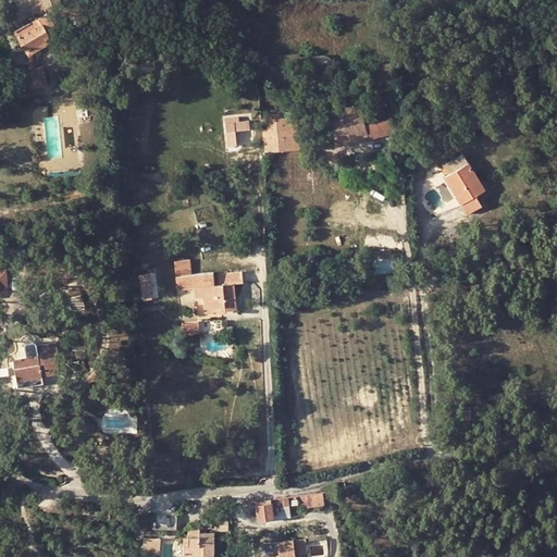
[(40,0),(46,12),(47,11),(53,8),(49,0),(40,0)]
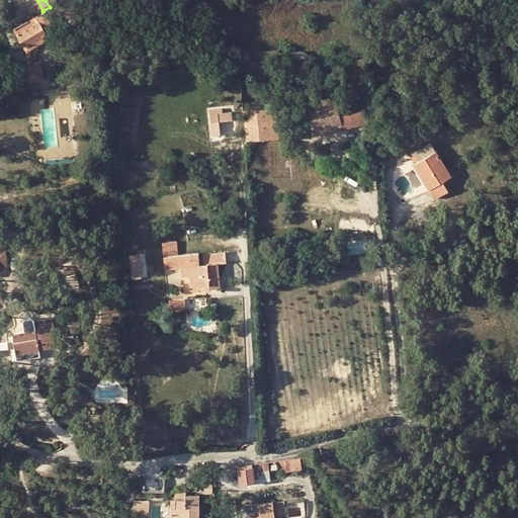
[(44,10),(42,11),(13,28),(26,51),(34,46),(46,39),(48,35),(47,33),(55,28),(44,10)]
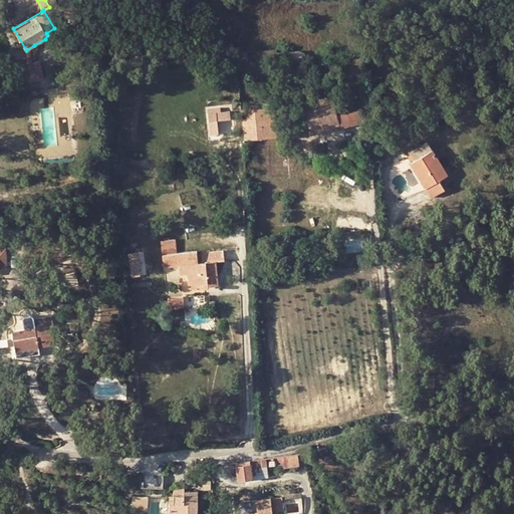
[(35,60),(34,45),(26,50),(26,61),(31,60),(35,60)]
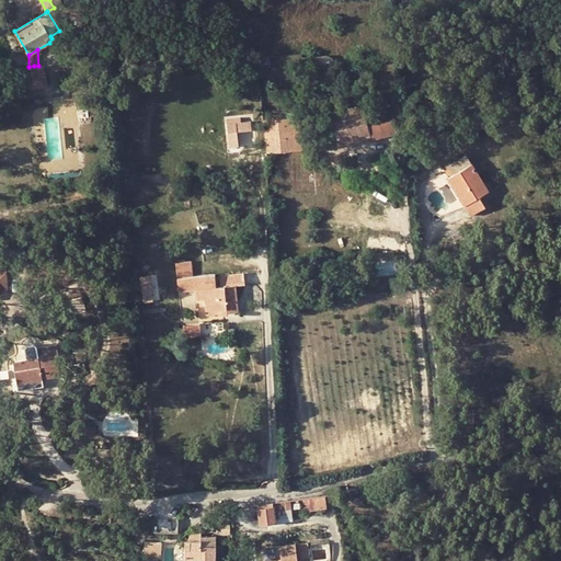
[(26,77),(29,89),(48,84),(44,65),(38,66),(34,66),(35,76),(26,77)]
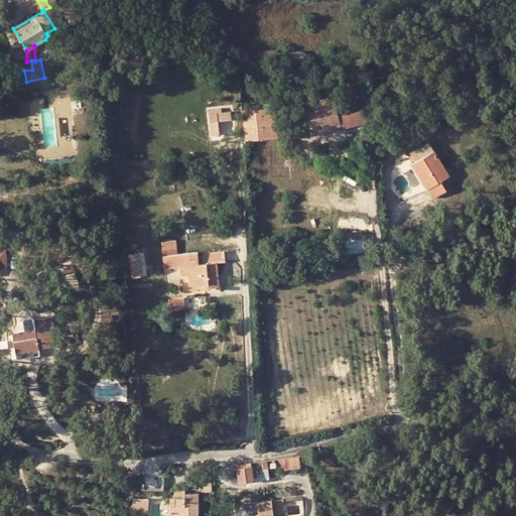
[(32,70),(31,60),(26,61),(23,62),(24,71),(32,70)]
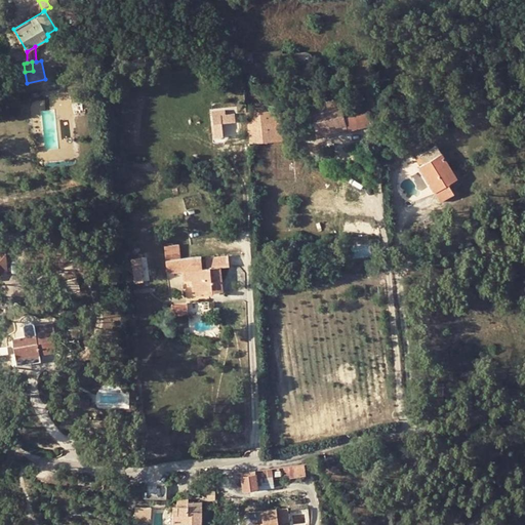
[(326,92),(319,94),(318,103),(328,99),(326,92)]
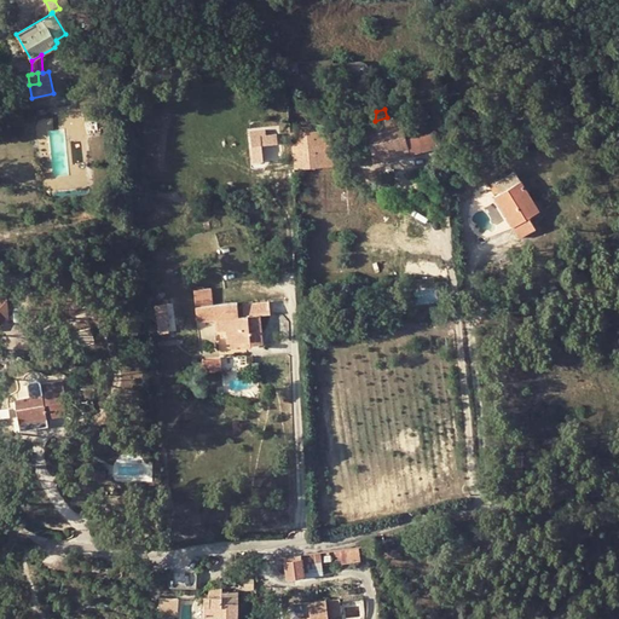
[(439,145),(433,123),(401,128),(398,115),(387,117),(375,121),(364,125),(374,160),(391,156),(389,151),(408,146),(409,152),(439,145)]
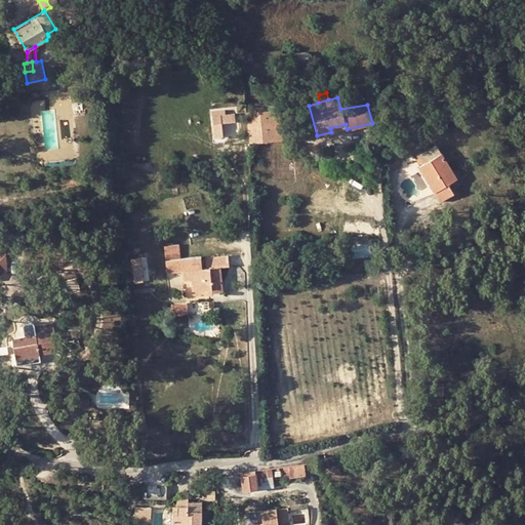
[(247,123),(249,142),(283,138),(279,109),(246,111),(247,123)]
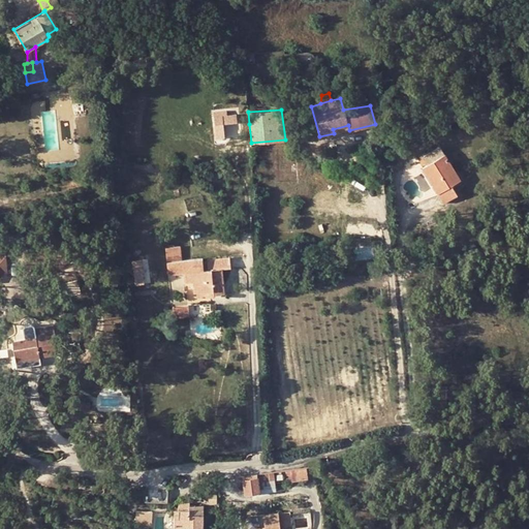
[(236,114),(214,116),(216,138),(224,138),(223,124),(237,122),(236,114)]
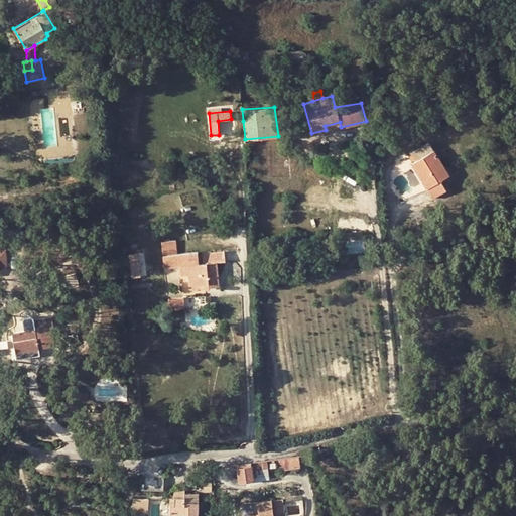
[(326,130),(327,131),(341,127),(340,122),(325,126),(326,130)]
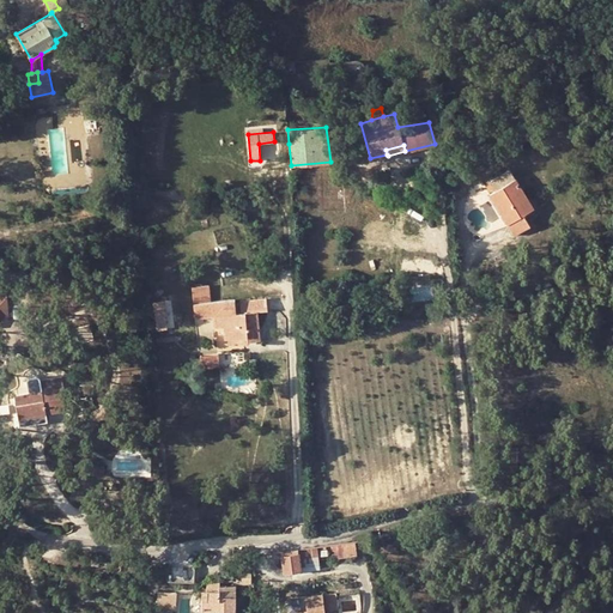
[(495,190),(515,177),(509,169),(489,181),(495,190)]
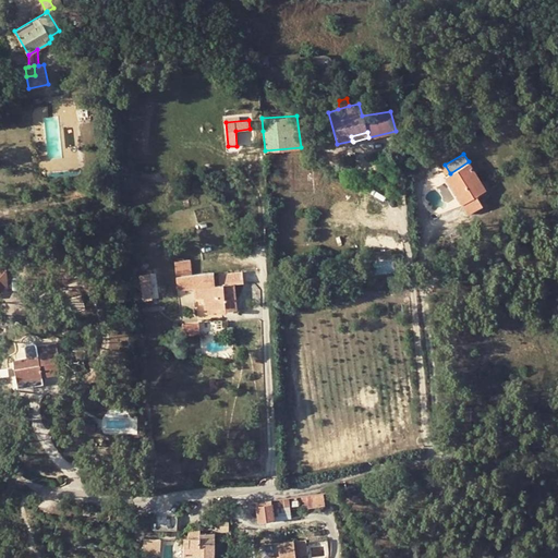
[(476,195),(486,190),(469,161),(450,173),(446,177),(469,214),(483,205),(476,195)]
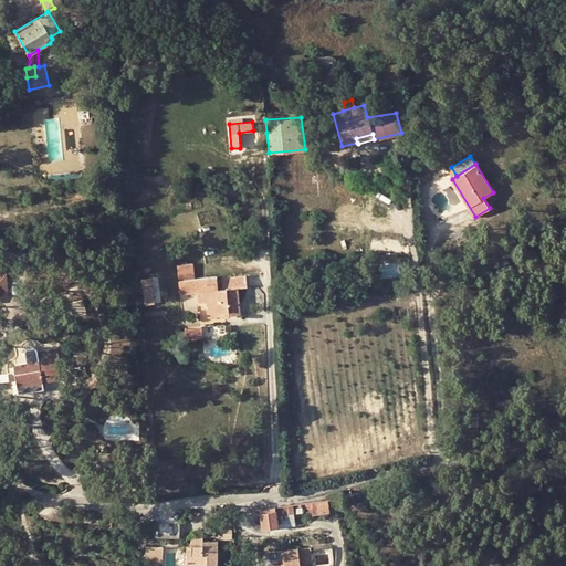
[(222,312),(222,316),(240,314),(238,287),(247,286),(245,275),(222,278),(222,289),(217,289),(216,275),(194,278),(191,263),(177,264),(180,293),(197,291),(198,302),(207,302),(208,313),(222,312)]
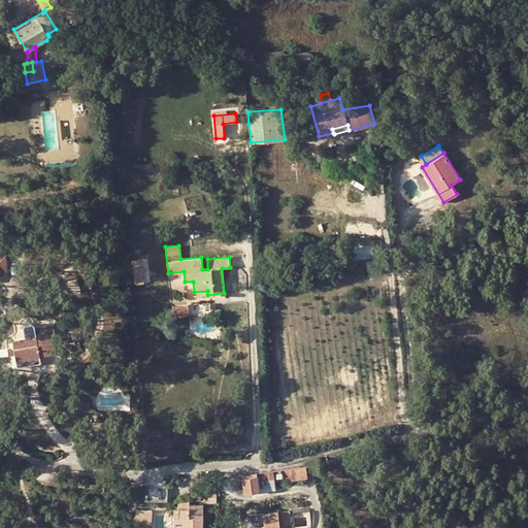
[(141,262),(133,264),(136,285),(144,283),(141,262)]
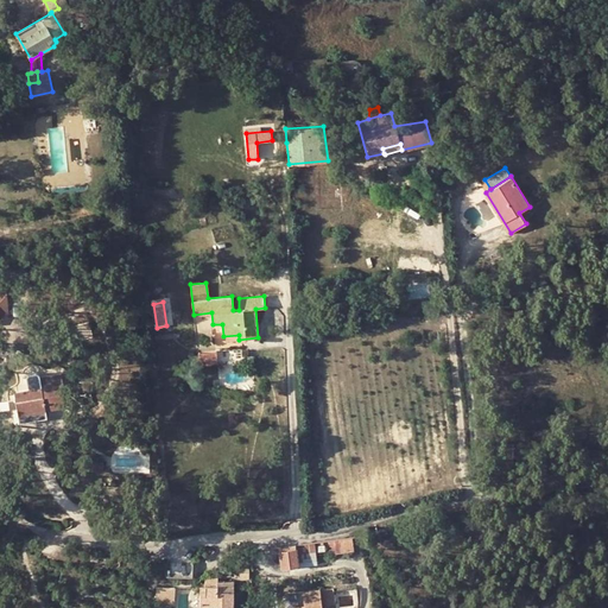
[(44,404),(63,400),(61,385),(63,385),(61,372),(40,375),(37,373),(30,374),(26,379),(29,390),(14,392),(18,415),(36,411),(45,410),(44,404)]
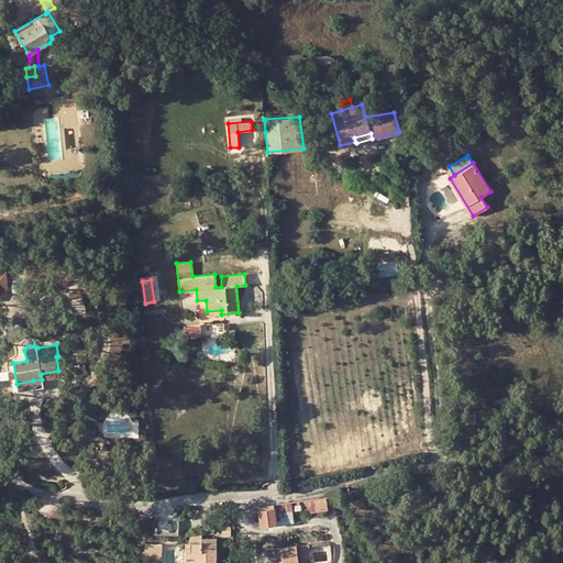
[(33,381),(17,384),(18,390),(34,388),(33,381)]
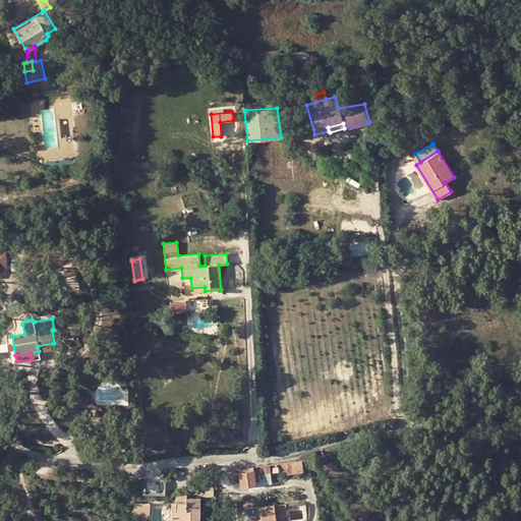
[(302,471),(301,459),(281,462),(281,463),(281,465),(282,466),(283,468),(284,469),(285,469),(287,469),(287,473),(302,471)]
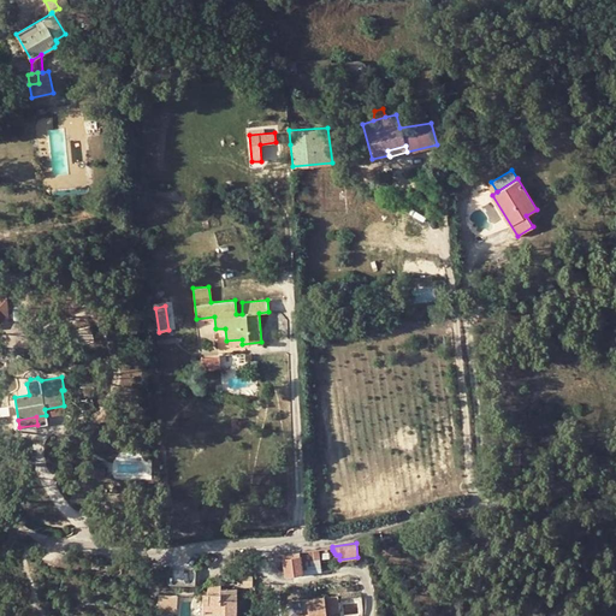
[(320,567),(318,549),(307,550),(300,551),(303,569),(320,567)]
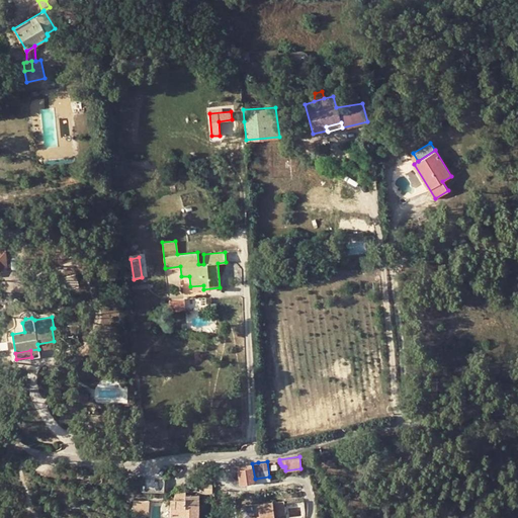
[(255,479),(252,463),(237,465),(240,484),(255,481),(255,479)]
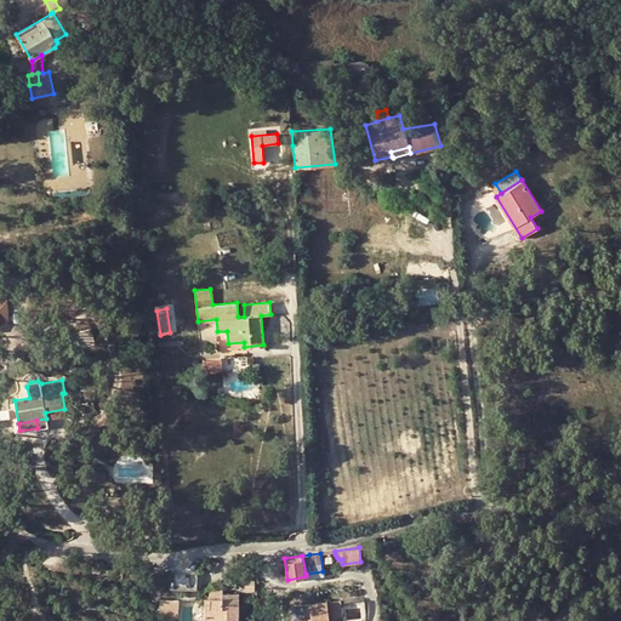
[(195,575),(170,574),(170,588),(195,588),(195,575)]
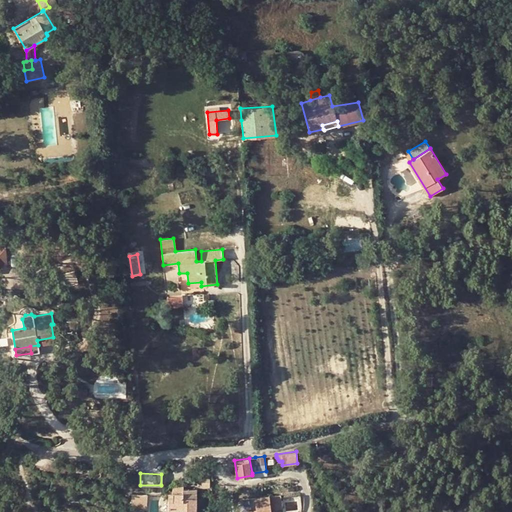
[(196,511),(197,489),(183,489),(183,486),(172,486),(172,491),(168,490),(168,511),(196,511)]
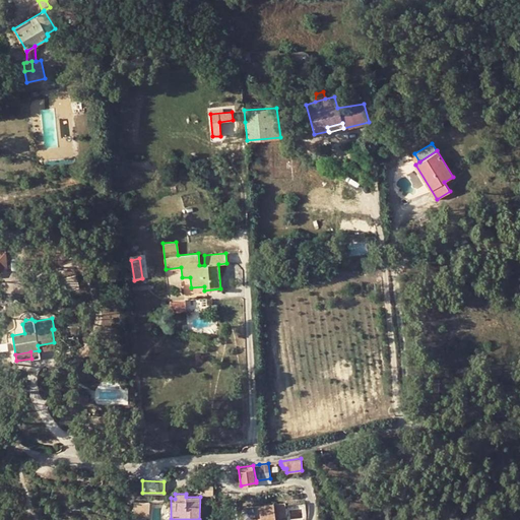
[(149,502),(134,502),(133,516),(148,517),(149,502)]
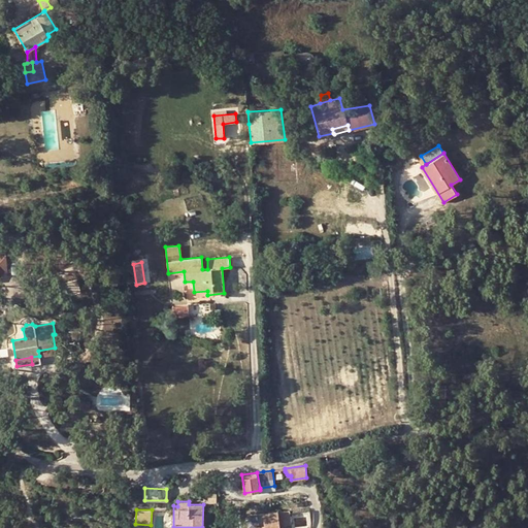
[(255,527),(279,527),(279,526),(291,525),(289,510),(246,517),(249,527),(256,527),(255,527)]
